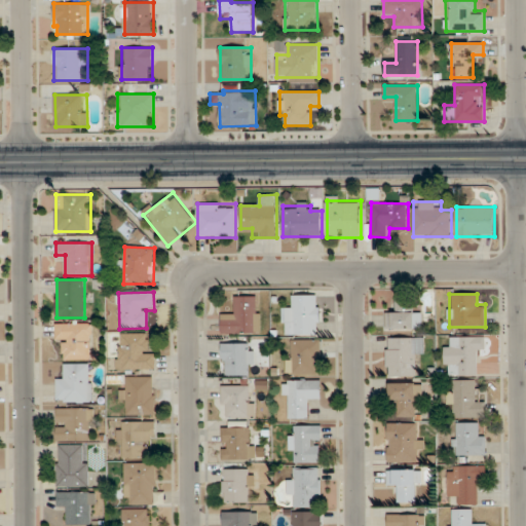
[(286,306),(286,325),(294,325),(294,334),(320,334),(320,295),(293,295),(293,306),(286,306)]
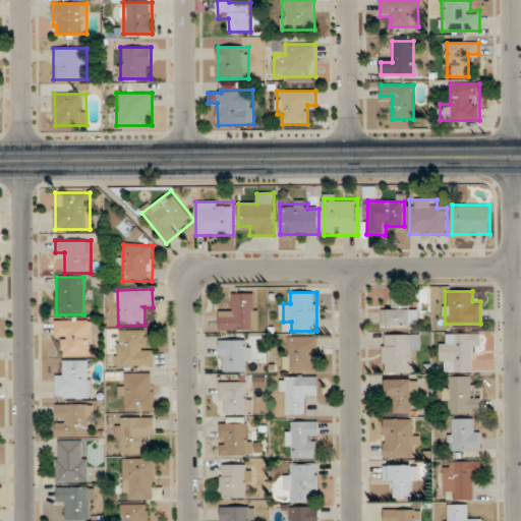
[(258,330),(258,294),(229,294),(229,310),(220,310),(220,330),(258,330)]
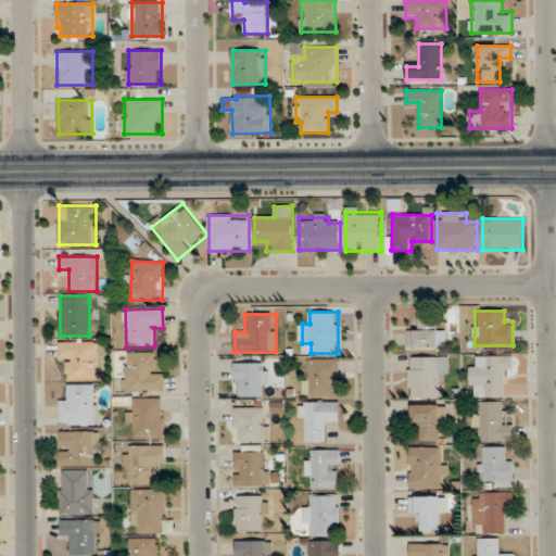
[(408,328),(408,349),(445,349),(445,329),(437,329),(437,315),(419,315),(419,328),(408,328)]
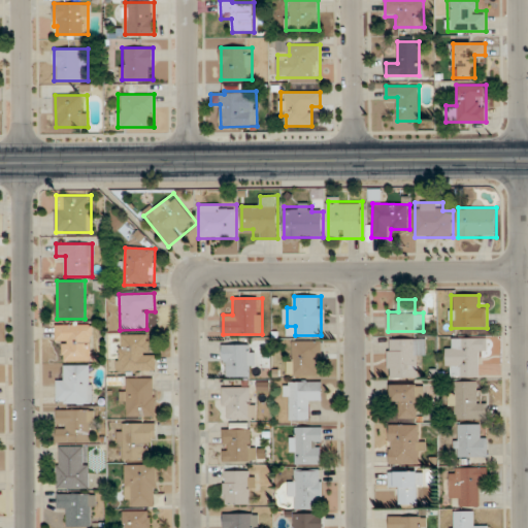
[(93,361),(93,324),(56,324),(56,344),(65,344),(66,362),(93,361)]
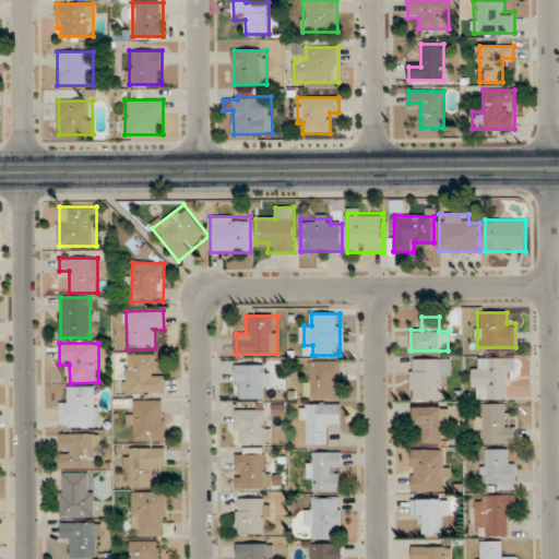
[(125,393),(165,393),(165,355),(125,355),(125,393)]
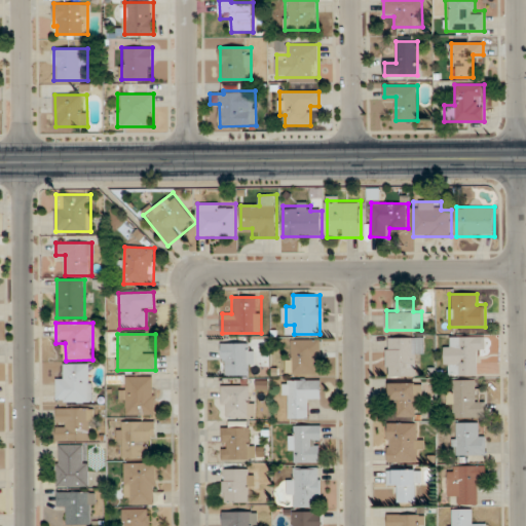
[(386,376),(417,376),(417,337),(386,337),(386,376)]
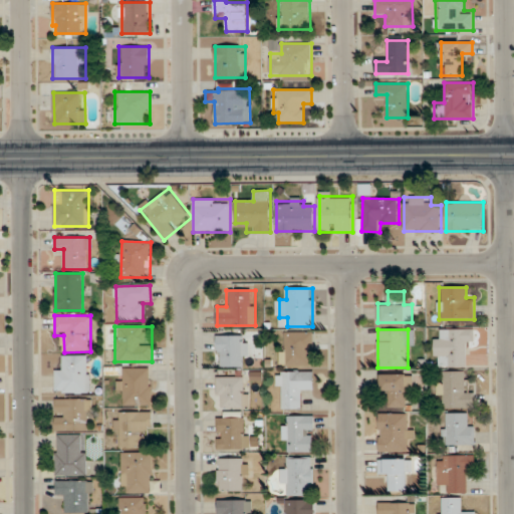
[(435,367),(466,367),(466,345),(474,345),(474,329),(440,329),(440,337),(435,337),(435,367)]
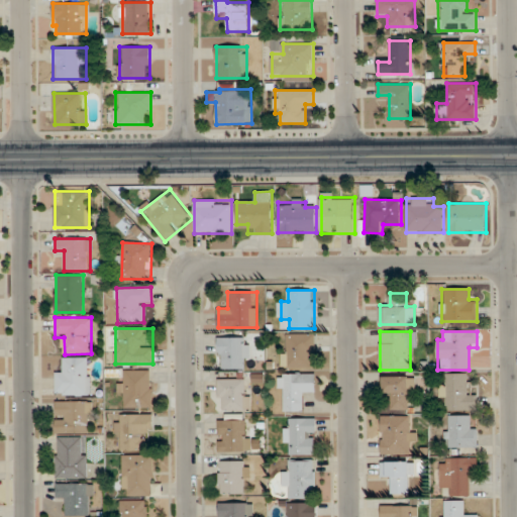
[(315,369),(315,333),(282,333),(282,369),(315,369)]
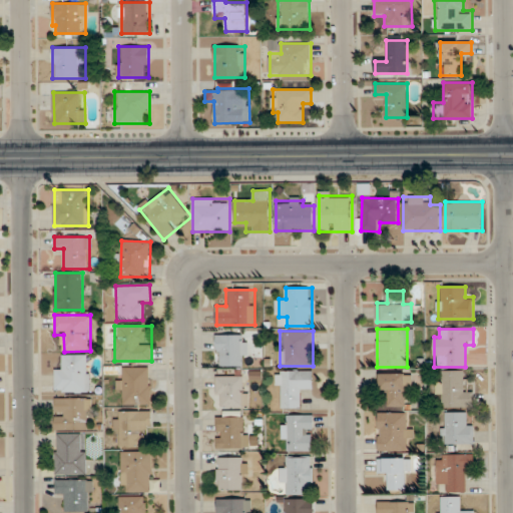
[(216,367),(247,367),(247,335),(216,335),(216,367)]
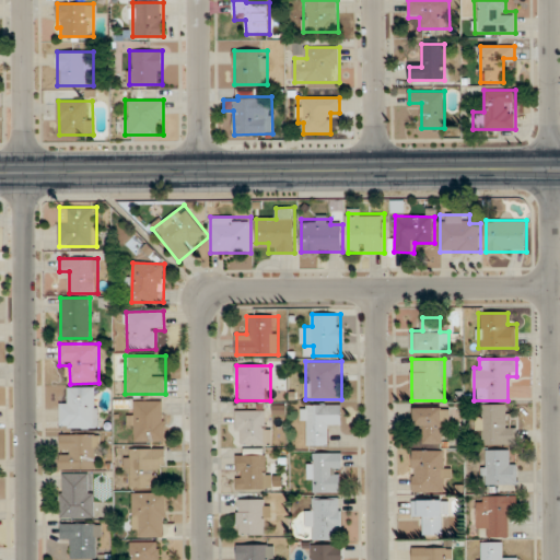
[(60,428),(98,428),(98,387),(71,387),(71,398),(60,398),(60,428)]
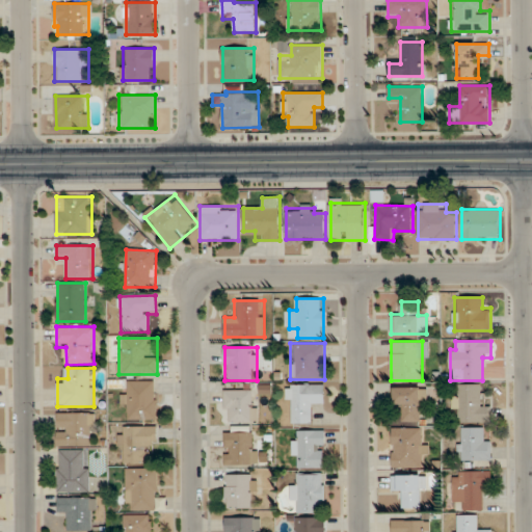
[(157,419),(157,380),(128,380),(128,392),(124,392),(124,419),(157,419)]
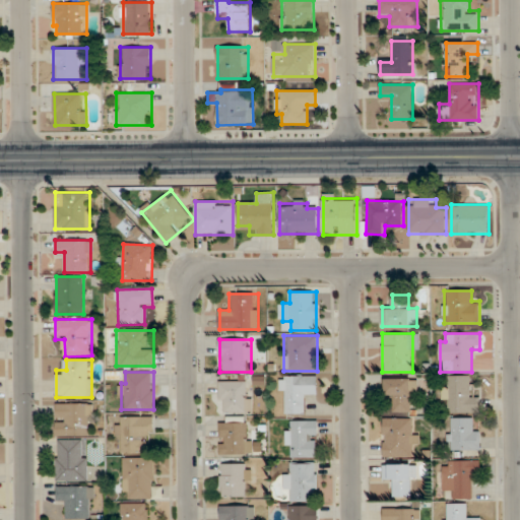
[(318,375),(280,375),(280,395),(286,395),(286,413),(307,413),(307,395),(318,395),(318,375)]
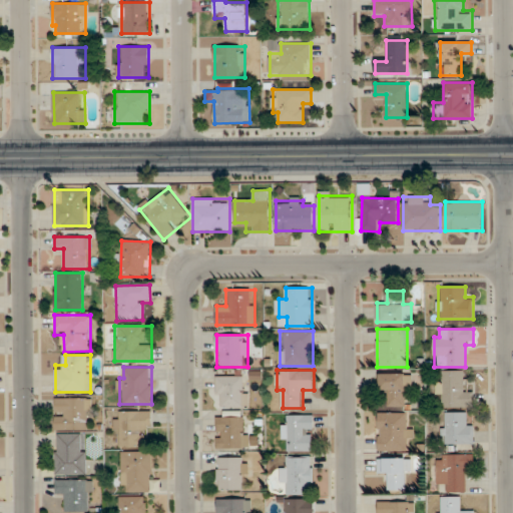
[(473,408),(473,389),(464,389),(464,370),(445,370),(445,381),(437,381),(437,399),(445,399),(445,408),(473,408)]
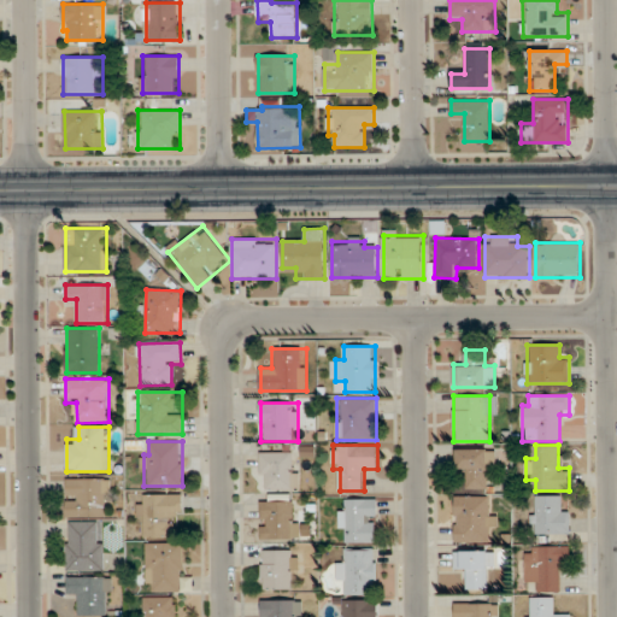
[(457,450),(457,475),(470,475),(470,488),(495,488),(495,450),(457,450)]
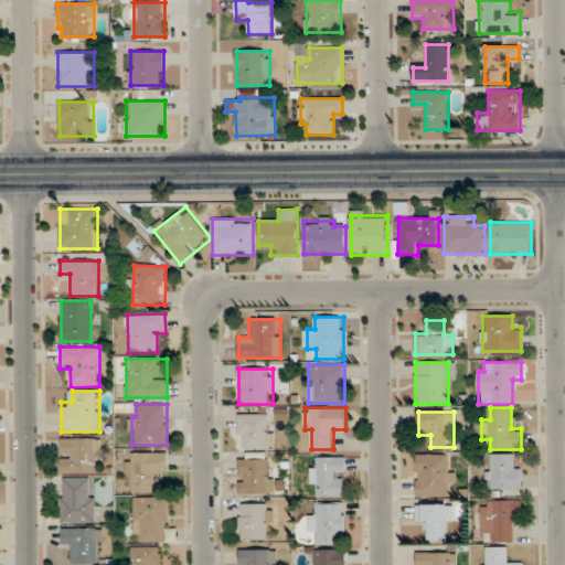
[(274,449),(274,414),(238,414),(238,449),(274,449)]
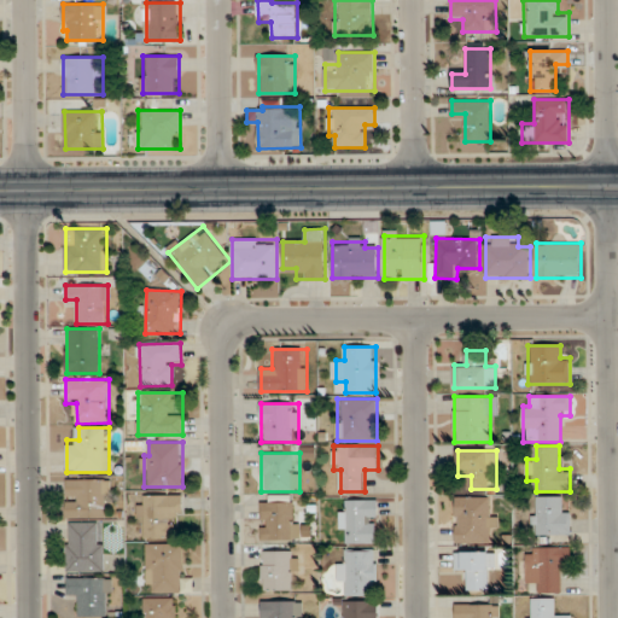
[(66,519),(110,519),(110,479),(66,479),(66,519)]
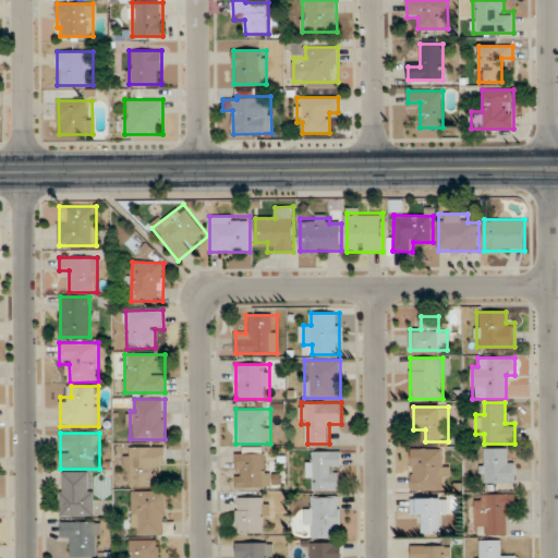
[(155,486),(155,470),(165,470),(165,447),(126,447),(126,486),(155,486)]
